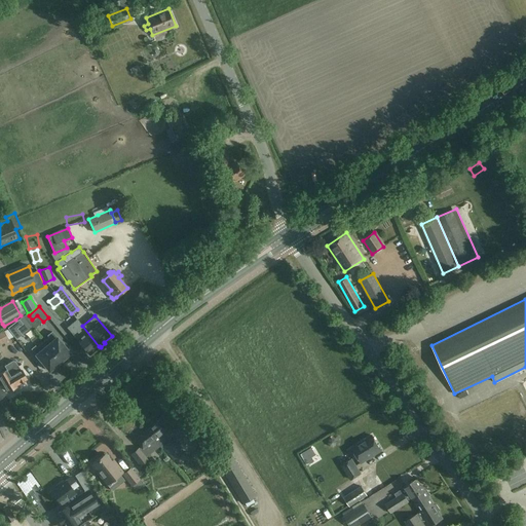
[(23,316),(19,318),(23,324),(16,328),(22,335),(32,327),(23,316)]
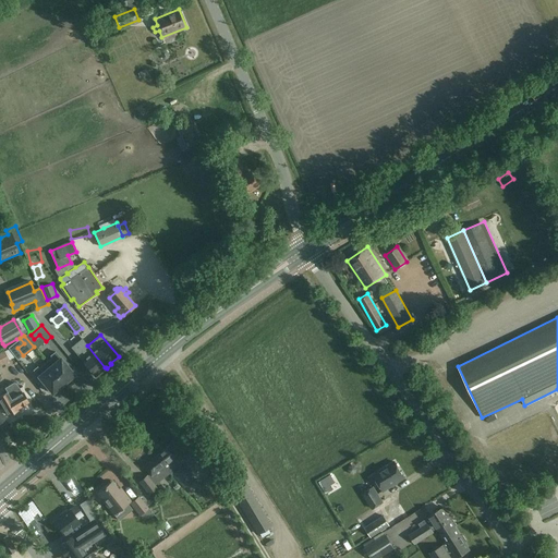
[(20,338),(8,348),(17,360),(23,355),(17,348),(24,343),(20,338)]
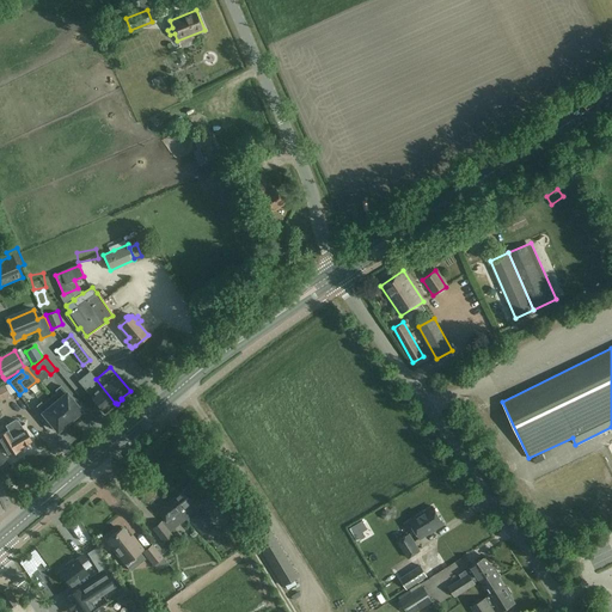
[(104,412),(115,403),(96,379),(90,372),(78,381),(90,396),(104,412)]
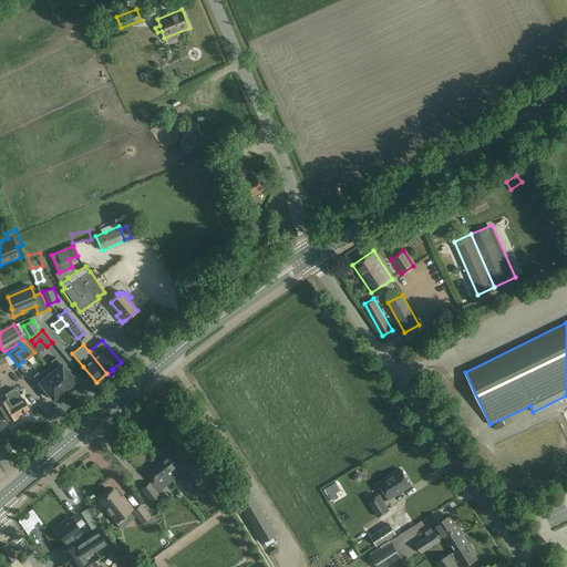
[(3,356),(0,357),(0,371),(10,367),(3,356)]
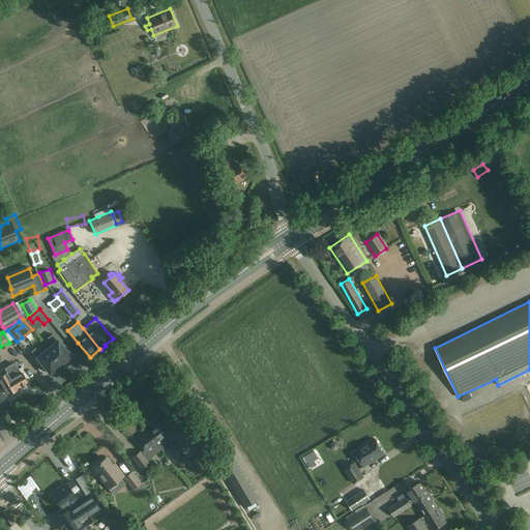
[(50,340),(43,345),(61,365),(68,360),(67,358),(70,356),(52,334),(48,337),(50,340)]
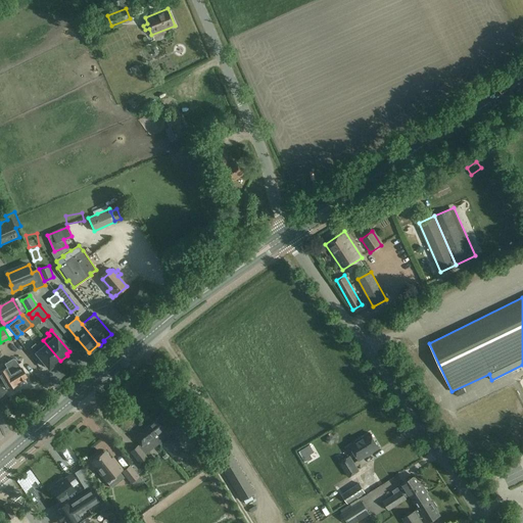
[(65,331),(60,334),(66,341),(70,338),(65,331)]
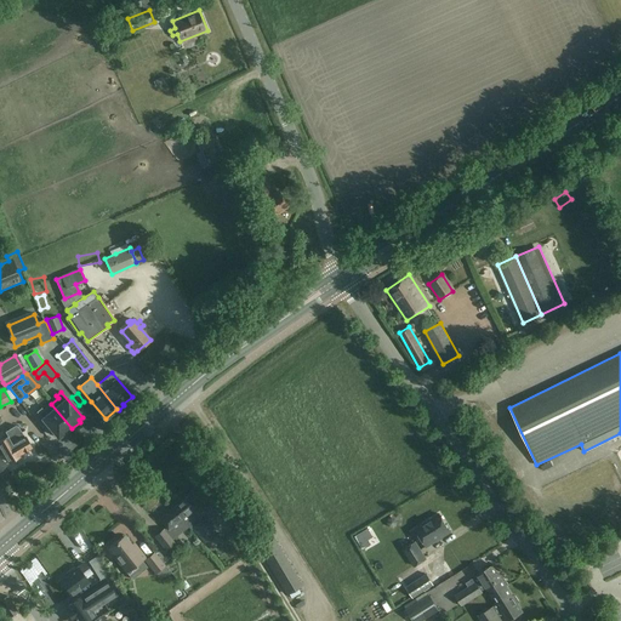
[(43,408),(38,412),(58,437),(62,434),(63,436),(72,428),(51,404),(44,410),(43,408)]
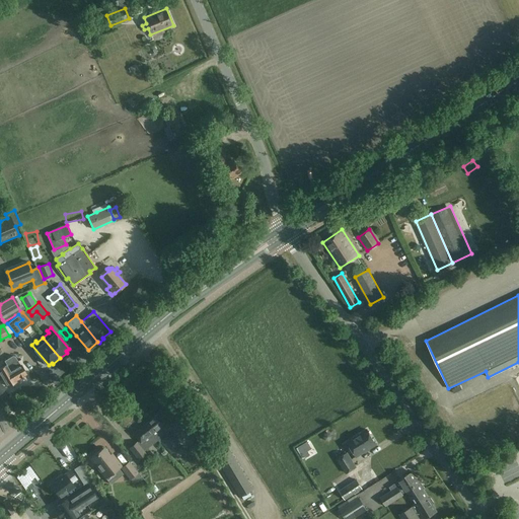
[(7,365),(0,368),(0,373),(8,386),(10,385),(11,385),(13,384),(14,383),(16,381),(16,380),(26,374),(18,361),(15,356),(13,356),(4,361),(7,365)]
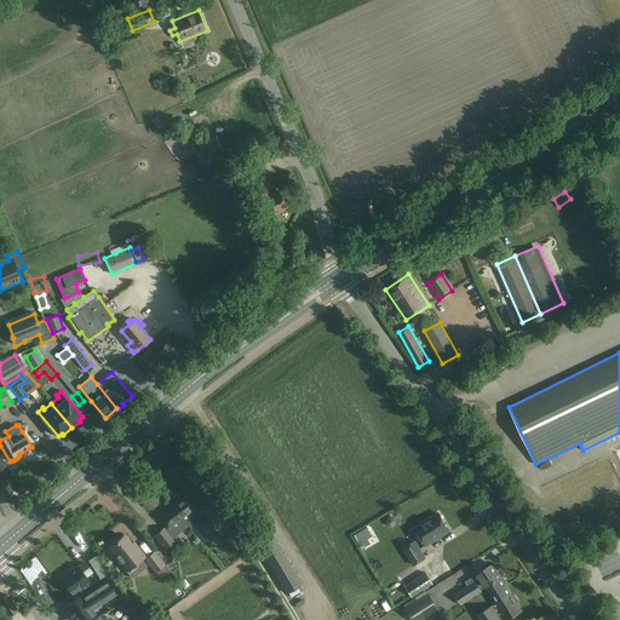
[(568,474),(585,470),(583,464),(566,469),(568,474)]
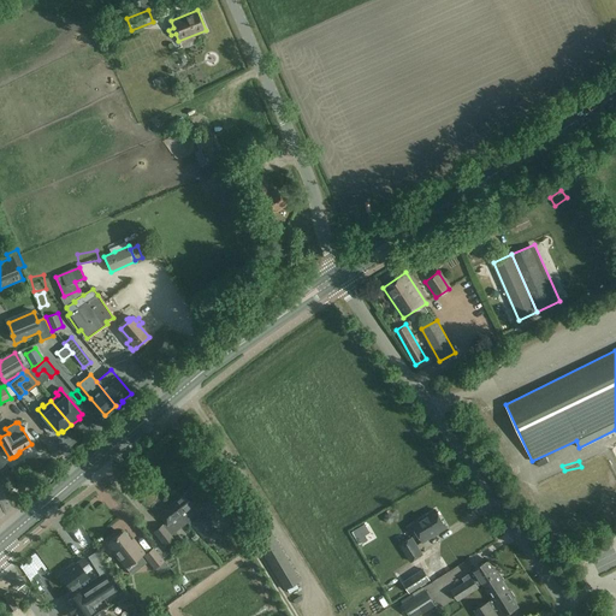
[(187,492),(173,503),(183,516),(185,520),(188,522),(189,525),(202,515),(197,510),(200,509),(187,492)]
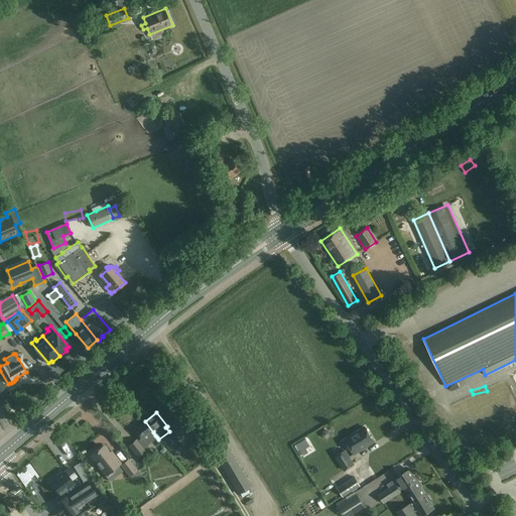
[(139,438),(137,439),(136,439),(128,445),(137,457),(145,450),(143,448),(156,437),(155,435),(153,432),(145,421),(133,431),(139,438)]
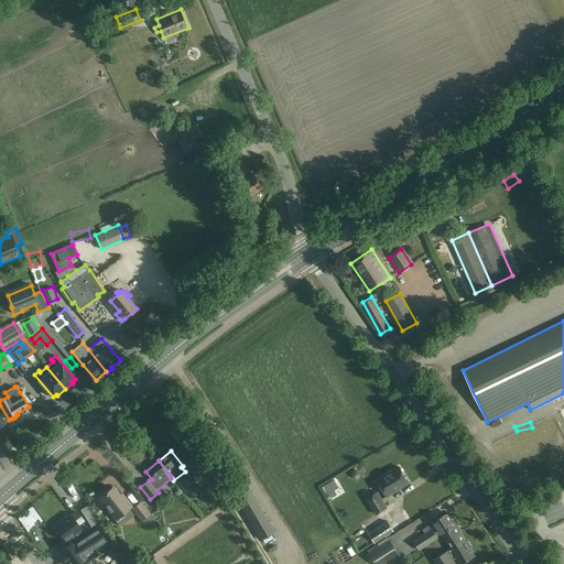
[(377,480),(388,496),(409,483),(399,467),(377,480)]
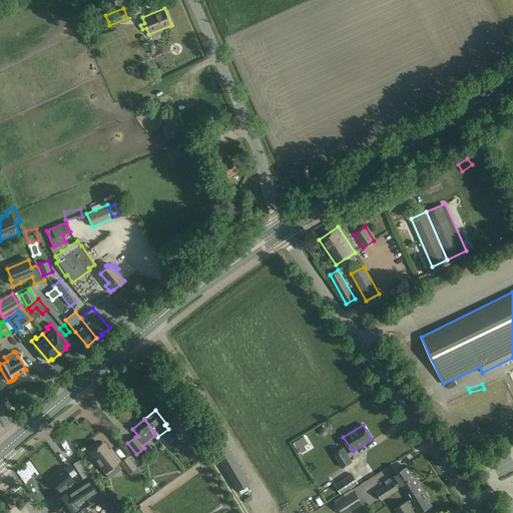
[(177,443),(167,430),(158,438),(168,450),(177,443)]
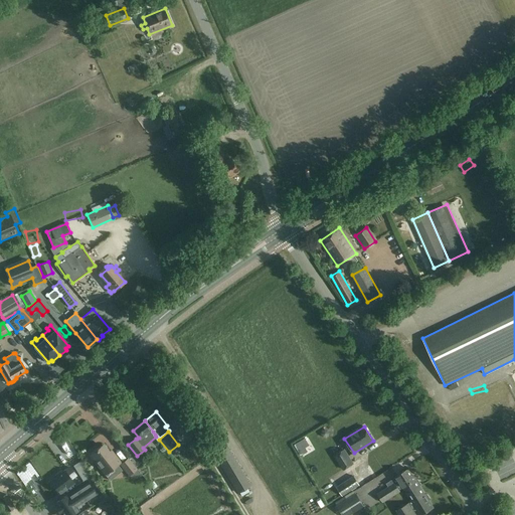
[(96,451),(90,455),(105,474),(110,481),(123,471),(117,464),(120,462),(115,455),(113,457),(104,446),(97,452),(96,451)]
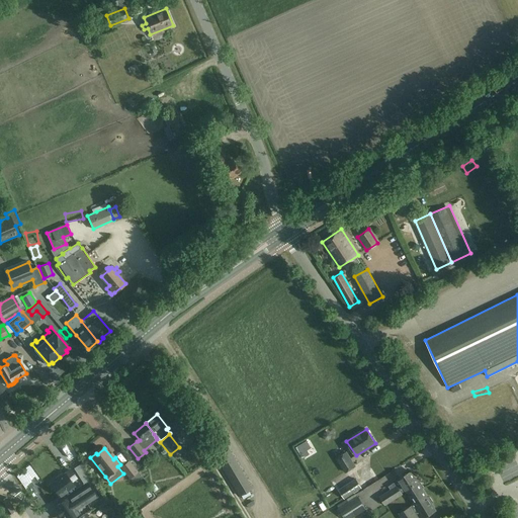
[(216,457),(239,496),(252,488),(229,449),(216,457)]
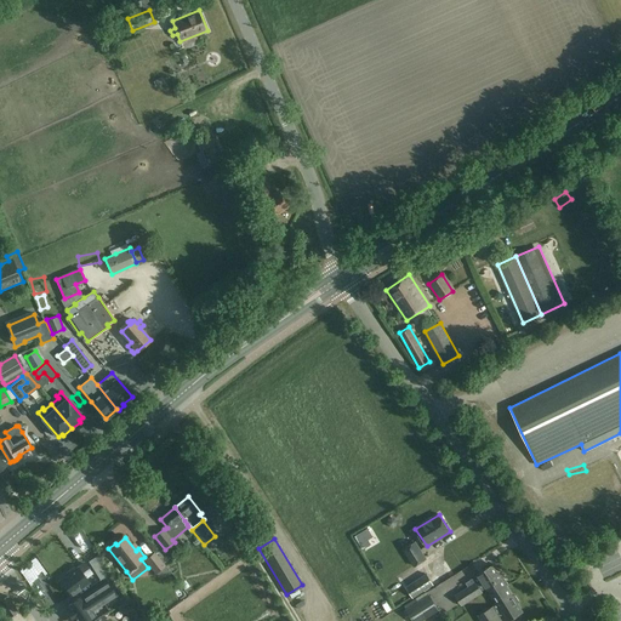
[(403,548),(414,567),(427,558),(416,540),(403,548)]
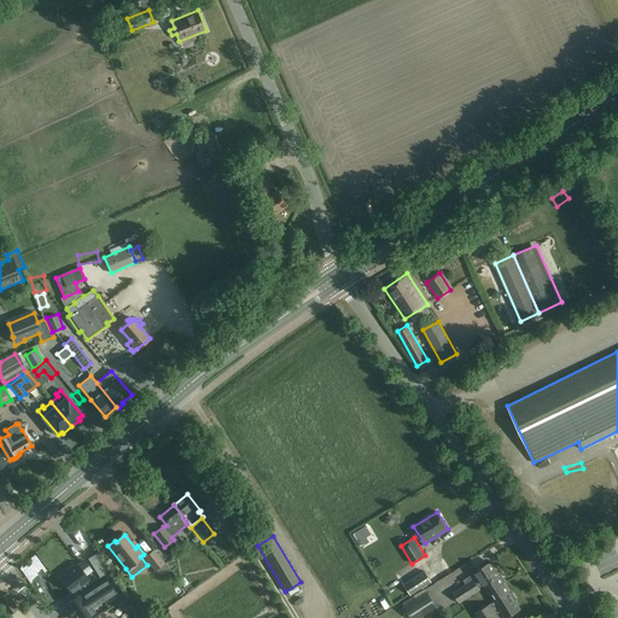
[(153,548),(144,555),(155,570),(158,575),(165,573),(169,570),(164,563),(153,548)]
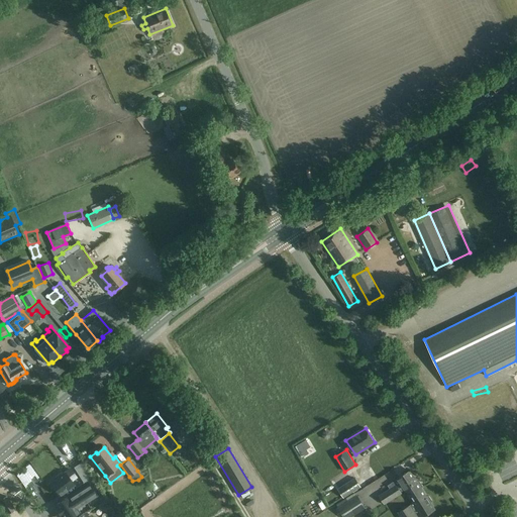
[(144,458),(139,461),(143,467),(147,463),(144,458)]
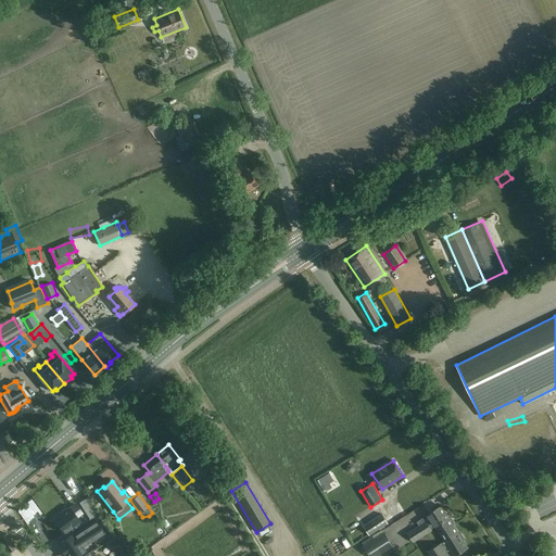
[(32,506),(35,512),(29,500),(20,504),(23,509),(32,506)]
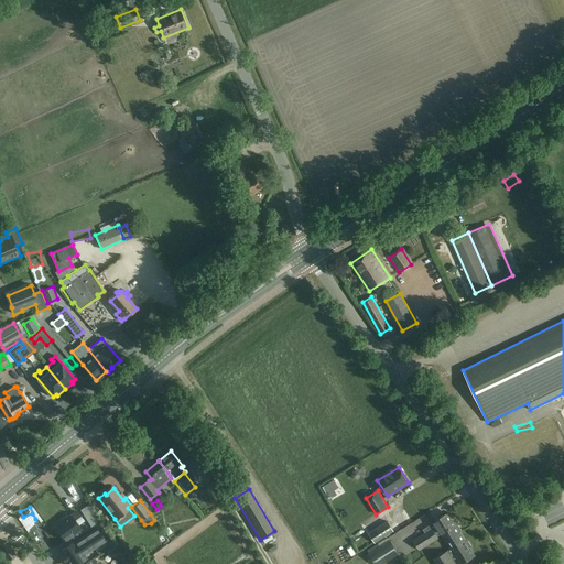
[(93,510),(84,514),(91,527),(99,521),(93,510)]
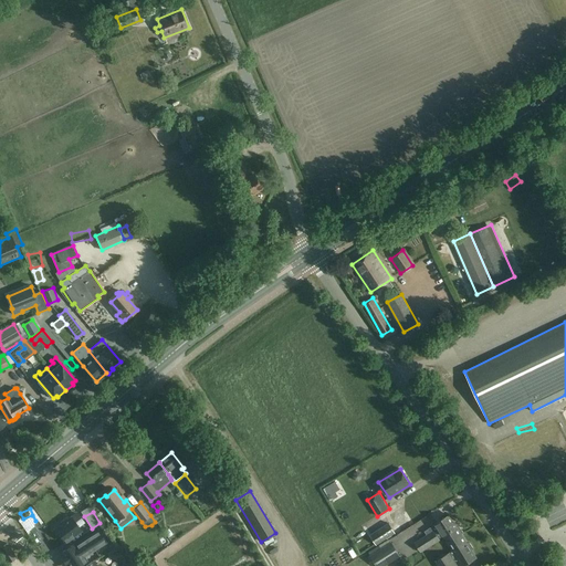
[(62,524),(55,530),(65,542),(81,531),(79,526),(83,523),(76,514),(72,517),(69,520),(67,517),(61,522),(62,524)]
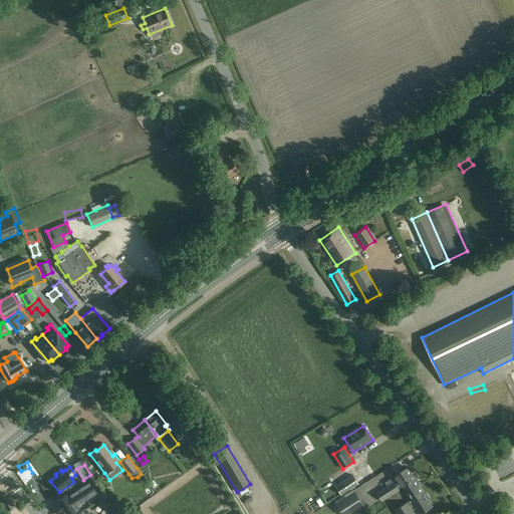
[(403,487),(409,495),(421,487),(420,487),(421,486),(421,485),(418,480),(417,479),(416,480),(409,468),(397,476),(397,477),(392,480),(394,483),(377,493),(382,502),(400,491),(399,490),(403,487)]
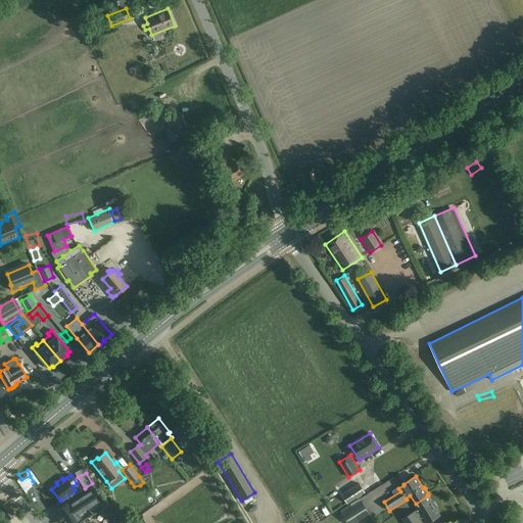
[(360,482),(341,493),(342,494),(347,503),(369,489),(365,483),(361,485),(360,482)]
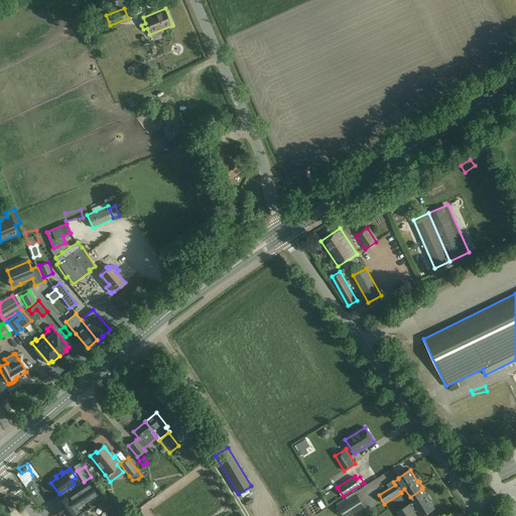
[(73,515),(79,512),(77,507),(97,494),(90,483),(70,496),(69,496),(54,504),(55,506),(54,507),(60,515),(61,515),(73,515)]
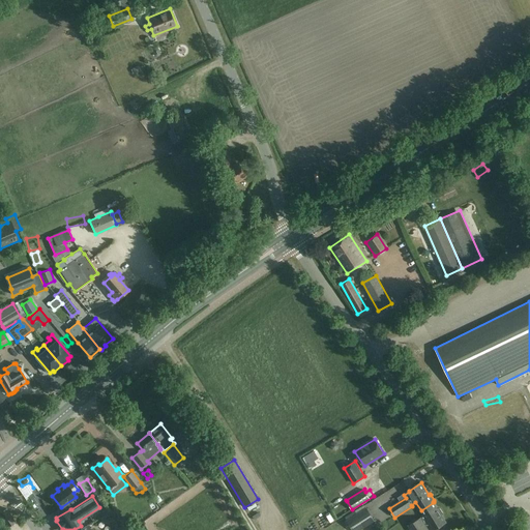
[(434,502),(421,510),(424,516),(408,527),(410,529),(428,529),(425,526),(430,524),(434,529),(446,522),(442,516),(443,514),(444,512),(442,509),(440,509),(438,510),(434,502)]
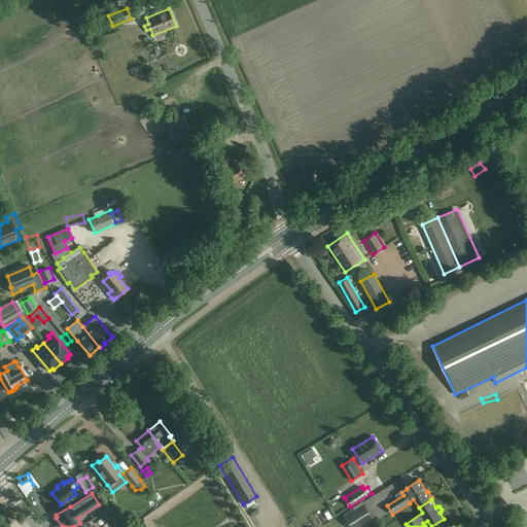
[(351,526),(356,526),(373,517),(363,501),(344,515),(351,526)]
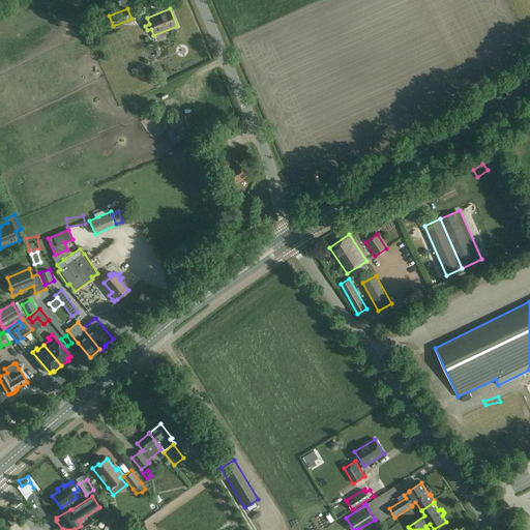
[(0,518),(6,528),(16,522),(6,508),(0,511),(0,518)]
